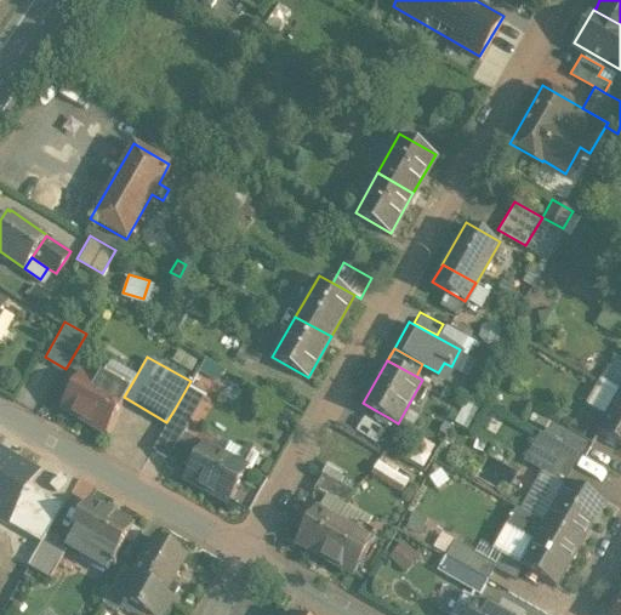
[(97,381),(81,371),(62,405),(104,430),(124,397),(136,376),(135,375),(129,386),(103,371),(97,381)]
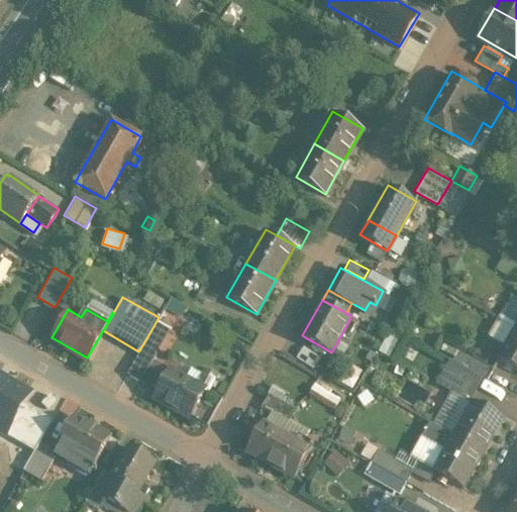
[(159,317),(145,340),(159,347),(172,325),(159,317)]
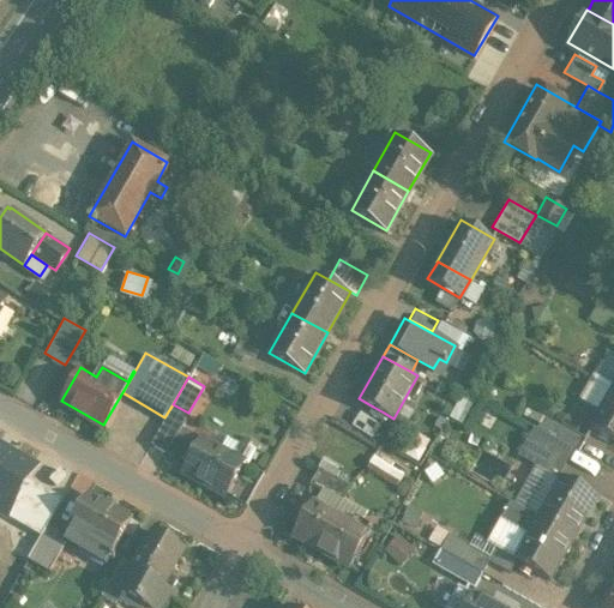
[(613,384),(591,425),(613,438),(613,384)]
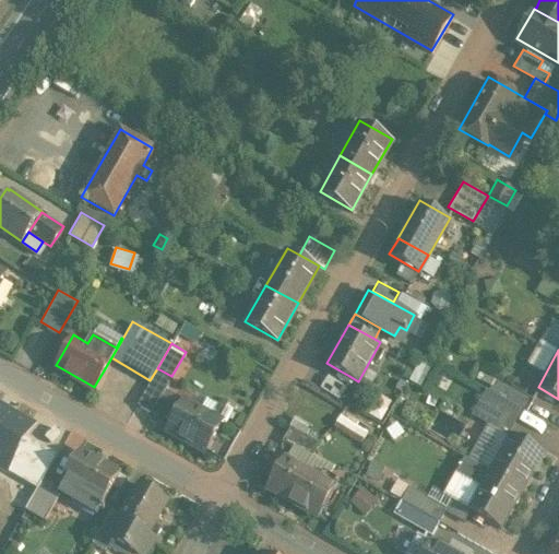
[(150,380),(138,402),(152,411),(171,376),(157,368),(150,380)]
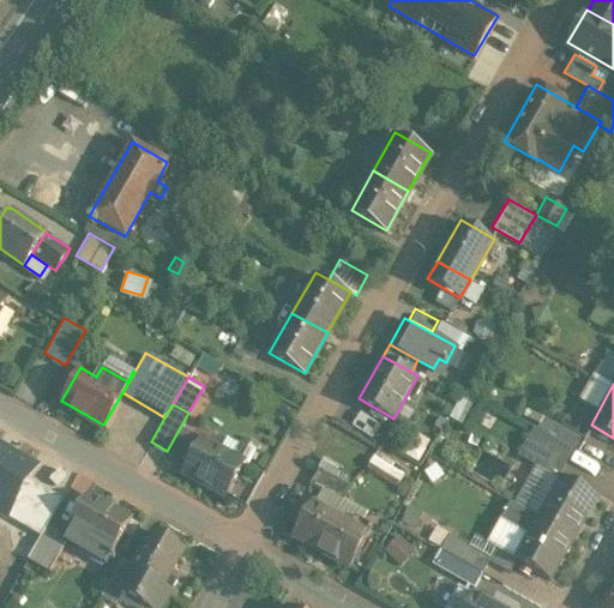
[(384,413),(373,407),(369,413),(381,419),(384,413)]
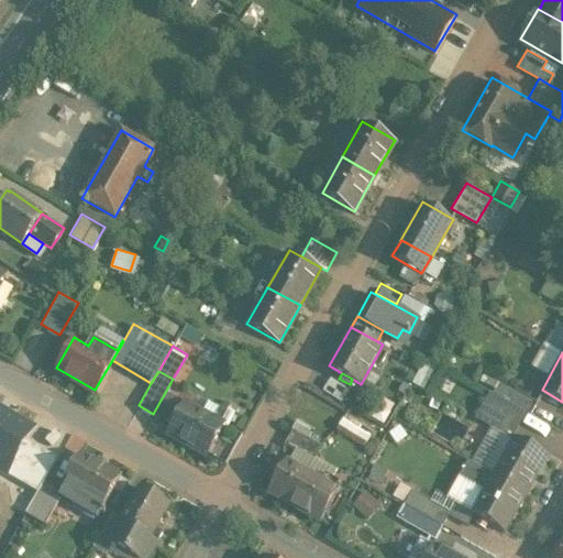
[(537,401),(515,387),(507,400),(530,413),(537,401)]
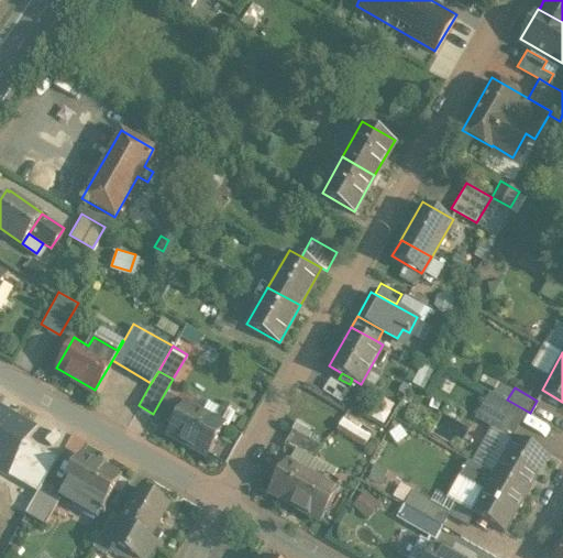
[(223,423),(186,401),(168,433),(205,453),(223,423)]
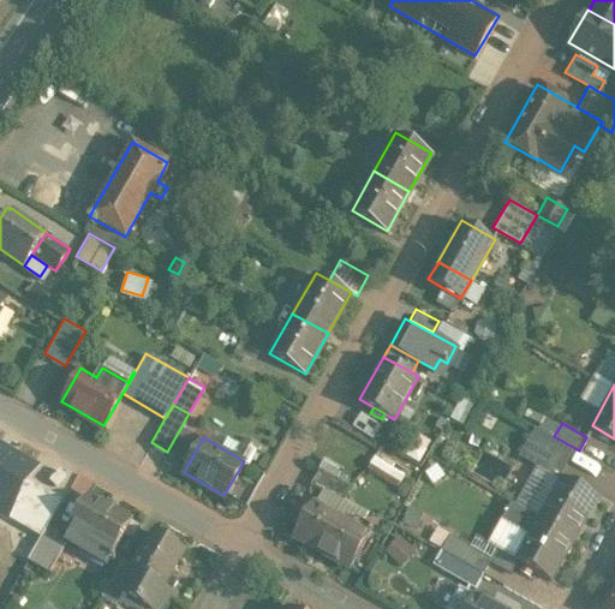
[(36,465),(0,443),(0,507),(7,512),(9,512),(29,477),(36,465)]
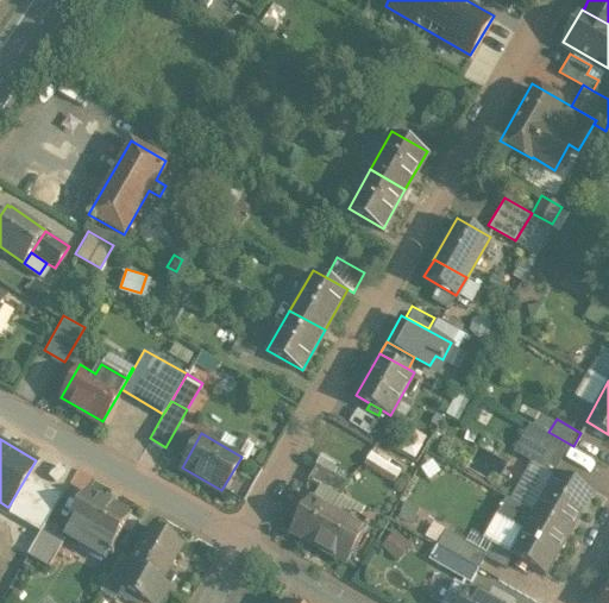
[(366,457),(395,475),(405,458),(376,441),(366,457)]
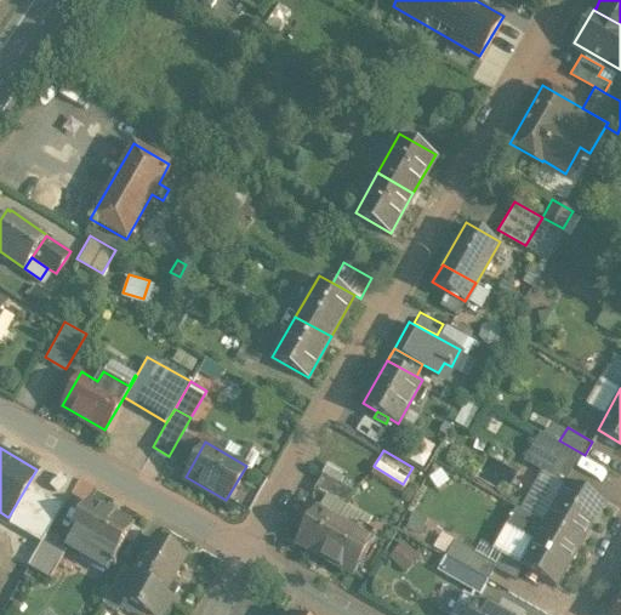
[(355,490),(323,471),(314,488),(346,506),(355,490)]
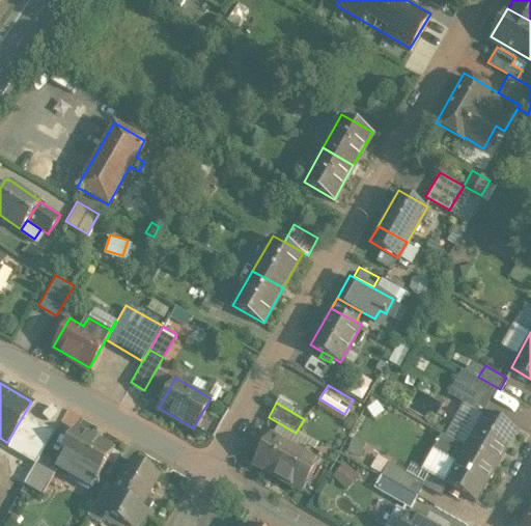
[(515,427),(486,411),(466,446),(496,463),(515,427)]
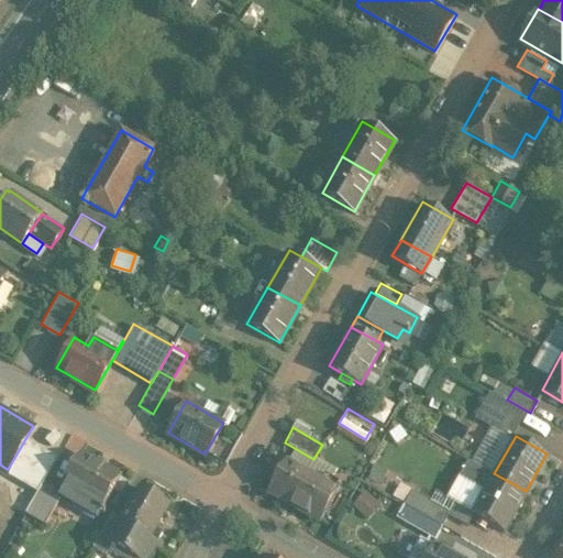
[(26,437),(8,469),(7,469),(6,470),(37,490),(41,483),(57,455),(26,437)]
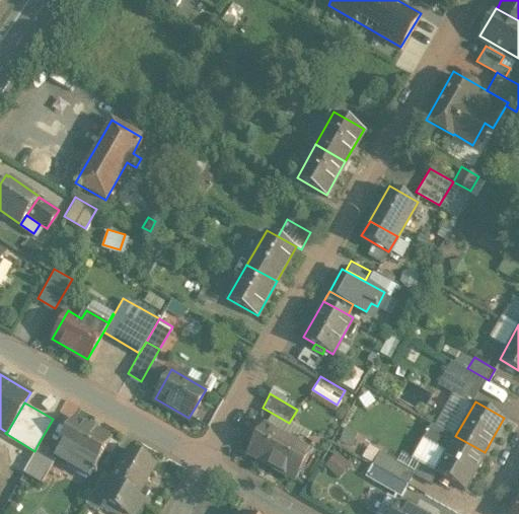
[(110,436),(74,415),(56,445),(71,454),(67,461),(88,474),(110,436)]
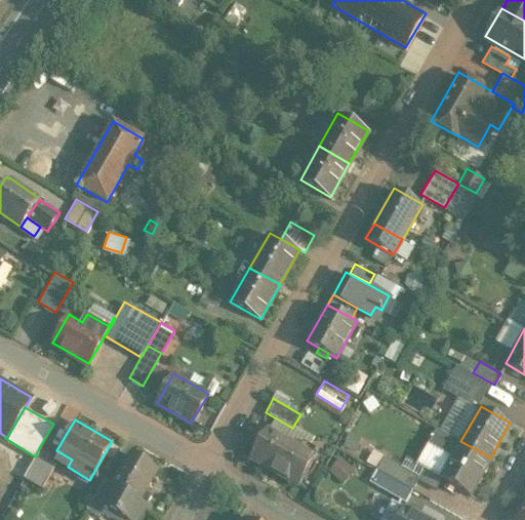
[(300,447),(267,427),(250,456),(285,477),(286,475),(303,447),(300,447)]
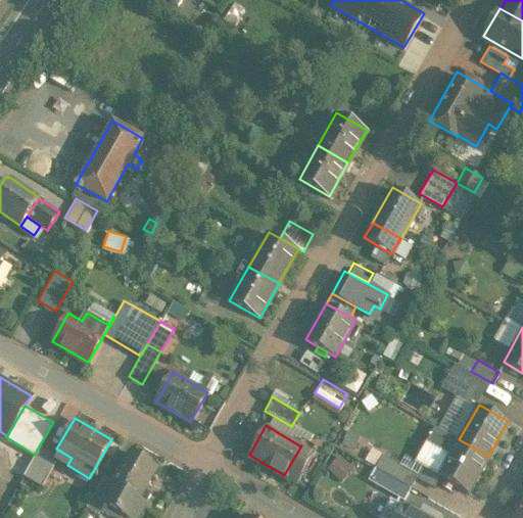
[(459,439),(434,425),(425,441),(426,442),(449,456),(438,474),(439,475),(468,491),(488,456),(459,439)]
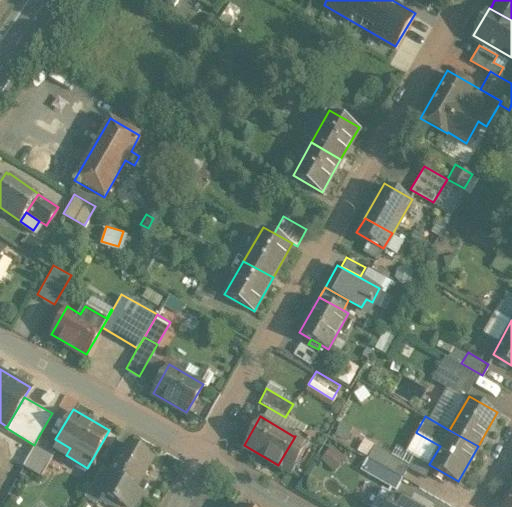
[(295,436),(279,463),(291,470),(309,438),(296,431),(293,436),(295,436)]
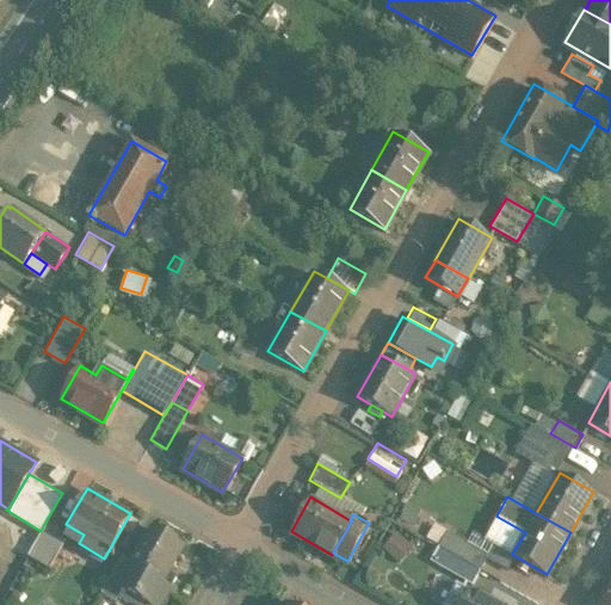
[(525,532),(498,517),(486,537),(493,541),(487,553),(488,553),(494,543),(512,554),(525,532)]
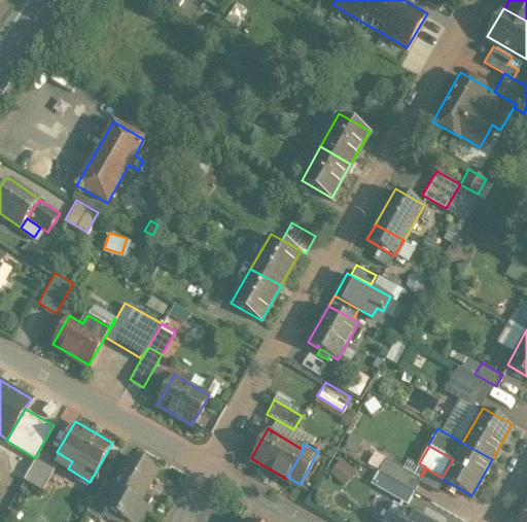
[(57,463),(38,452),(35,458),(24,477),(43,488),(57,463)]
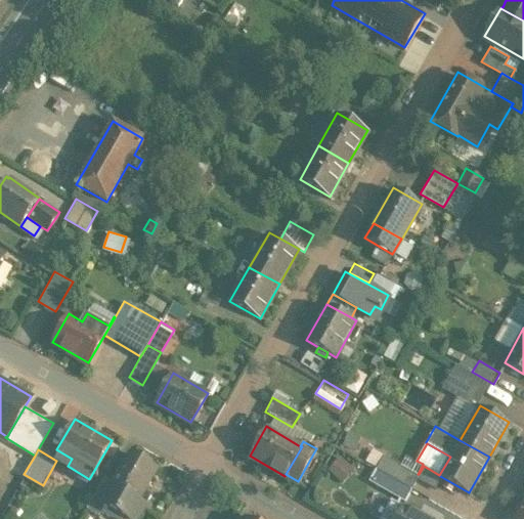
[(158,467),(130,450),(113,480),(111,484),(113,485),(138,500),(144,489),(158,467)]
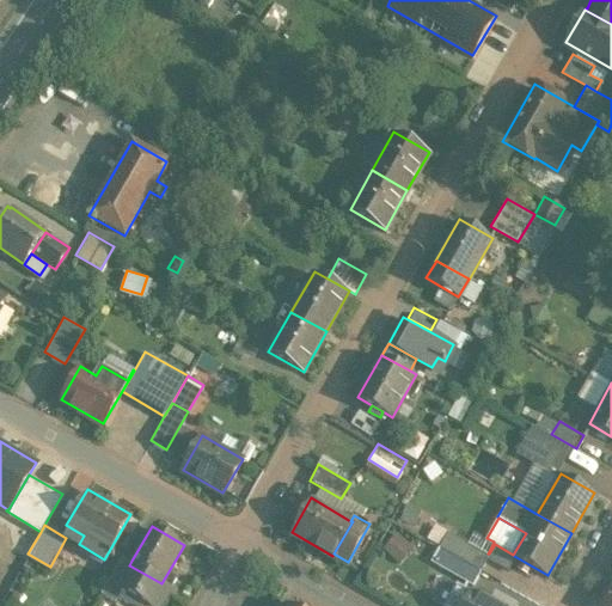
[(397,528),(381,545),(401,561),(415,544),(397,528)]
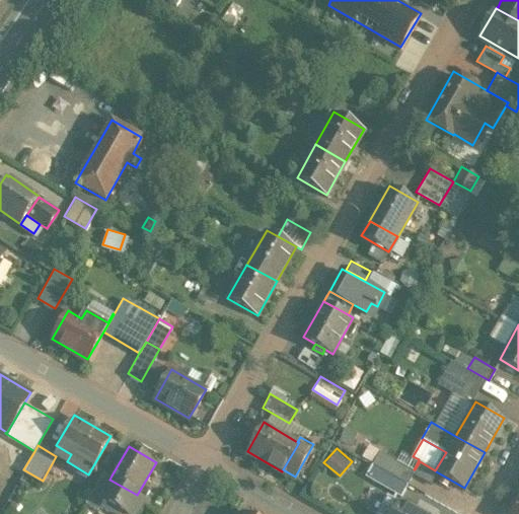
[(414,469),(380,449),(372,462),(408,483),(408,482),(425,491),(436,471),(435,470),(420,461),(415,469),(414,469)]
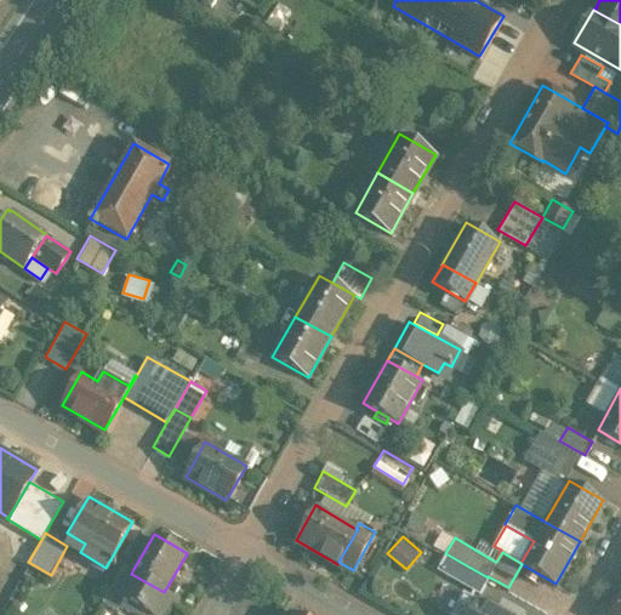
[(488,578),(445,553),(438,568),(479,592),(488,578)]
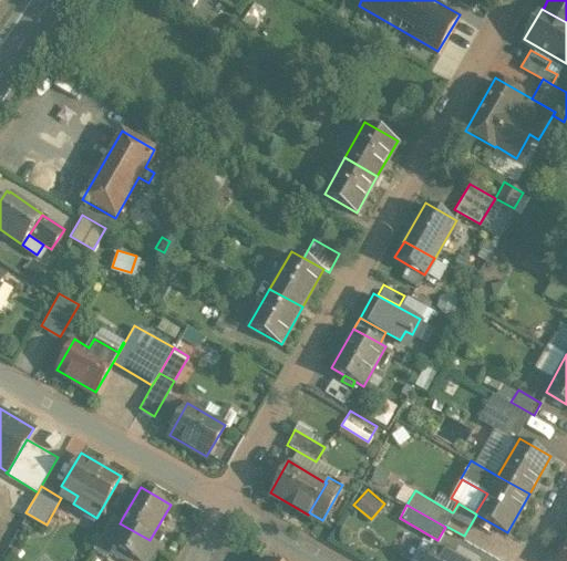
[(112,515),(93,548),(106,556),(112,544),(122,525),(120,523),(122,519),(112,515)]
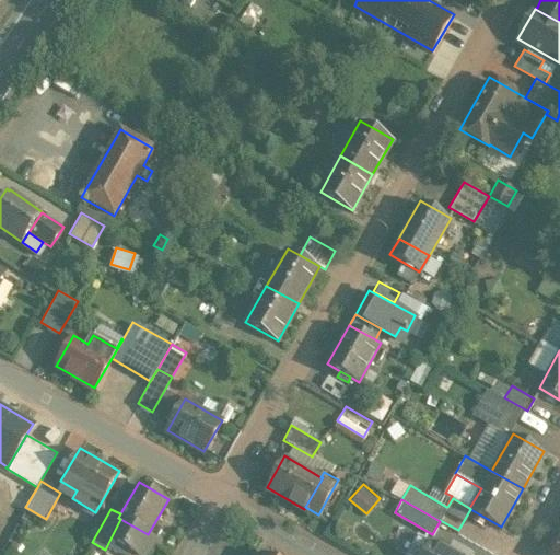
[(148,534),(120,519),(111,539),(138,554),(144,554),(161,528),(154,523),(148,534)]
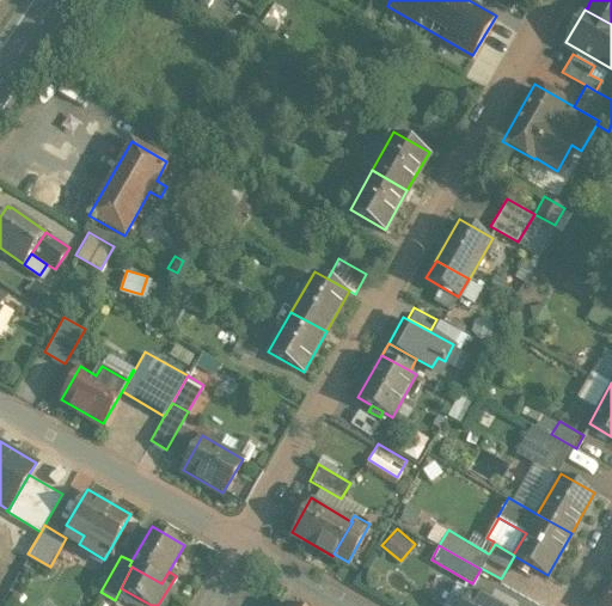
[(464,605),(473,591),(459,582),(446,604),(450,605),(464,605)]
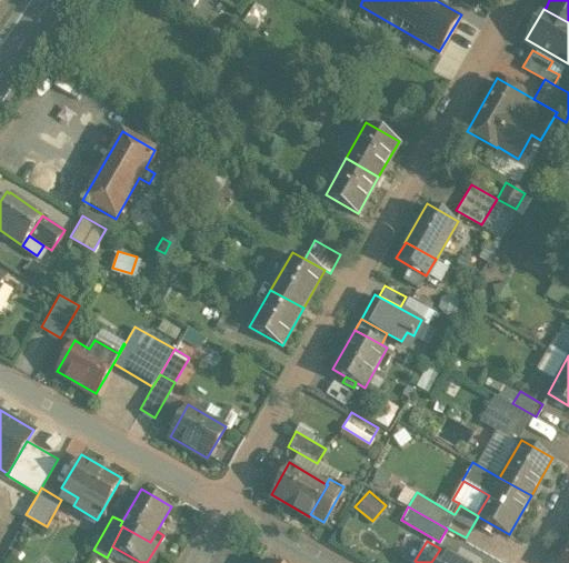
[(568,562),(568,541),(558,561),(561,562),(568,562)]
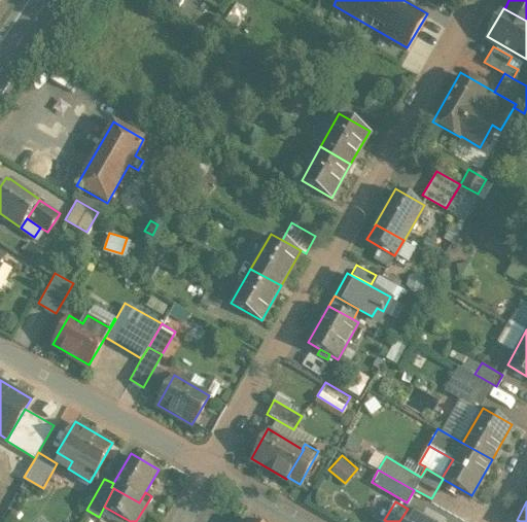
[(430,521),(408,509),(399,521),(430,521)]
